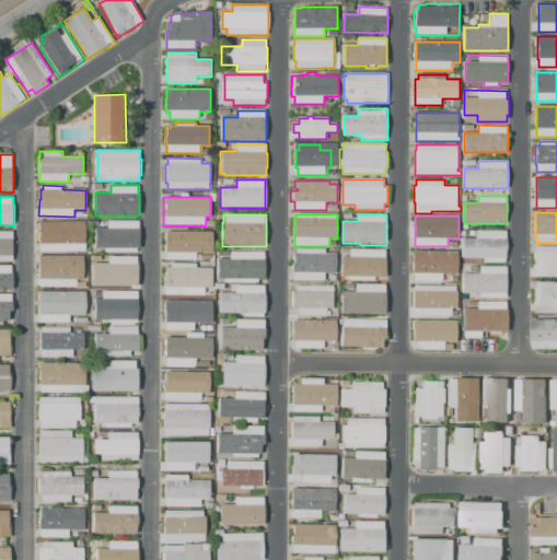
[(86,252),(41,252),(41,244),(39,244),(39,221),(88,222),(86,252)]
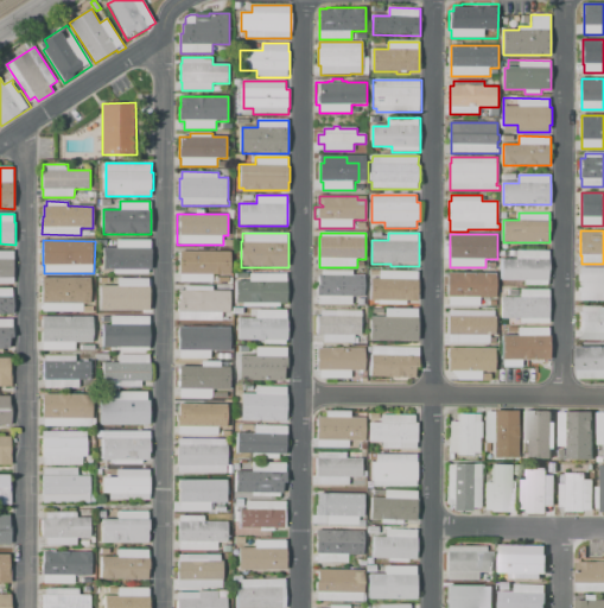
[(152,270),(103,268),(105,248),(118,248),(118,240),(152,241),(152,270)]
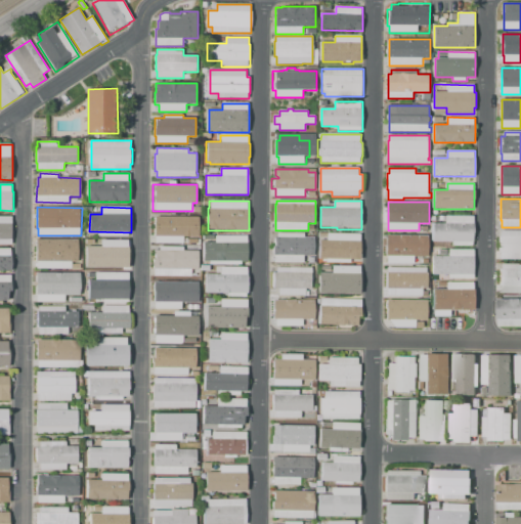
[(12,245),(0,244),(0,216),(14,216),(14,223),(12,223),(12,245)]
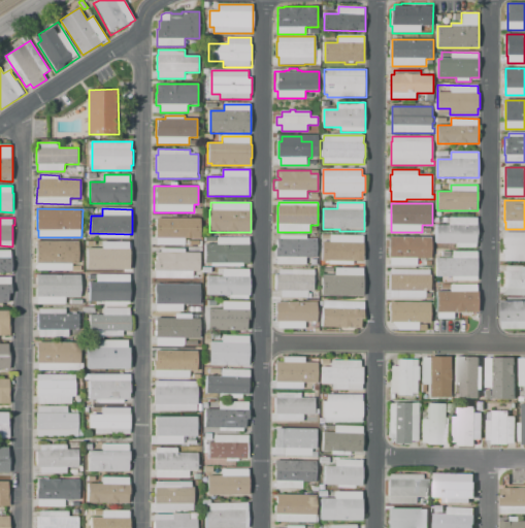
[(201,218),(201,238),(186,238),(186,244),(155,244),(155,218),(201,218)]
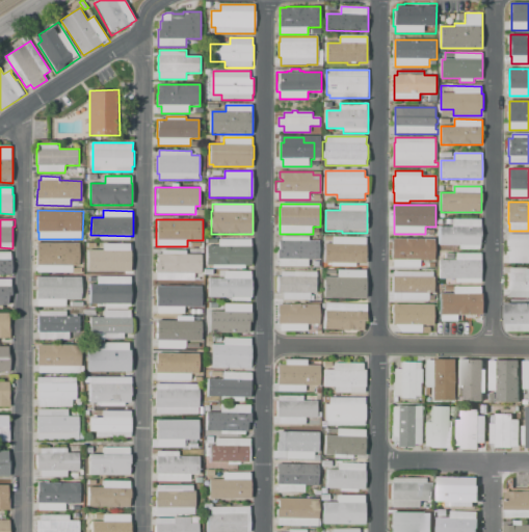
[(481,249),(459,249),(459,246),(440,246),(440,227),(453,227),(453,224),(447,224),(447,219),(481,219),(481,249)]
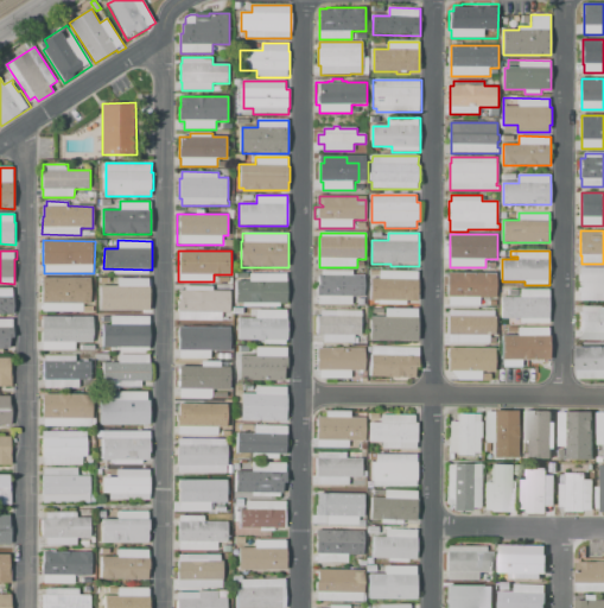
[(603,301),(578,301),(578,291),(579,291),(579,283),(580,283),(580,276),(582,276),(582,265),(603,265),(603,301)]
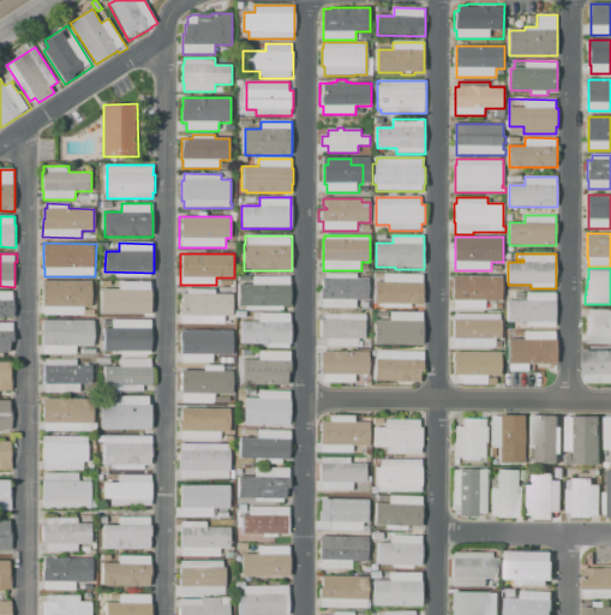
[(370,278),(370,299),(358,299),(358,308),(322,308),(322,288),(324,288),(324,278),(327,278),(327,273),(358,273),(358,278),(370,278)]
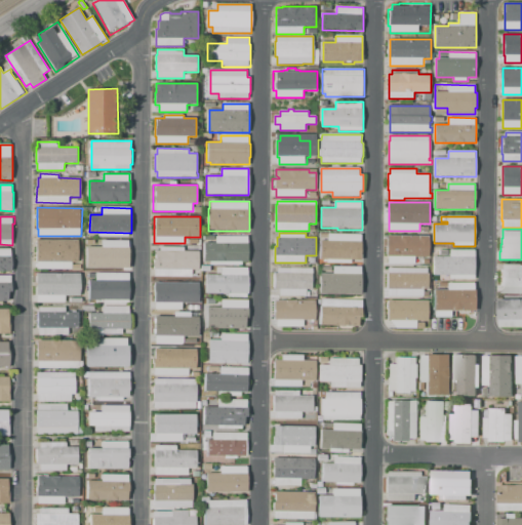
[(363,234),(363,258),(352,258),(352,263),(328,263),(328,258),(321,258),(321,234),(363,234)]
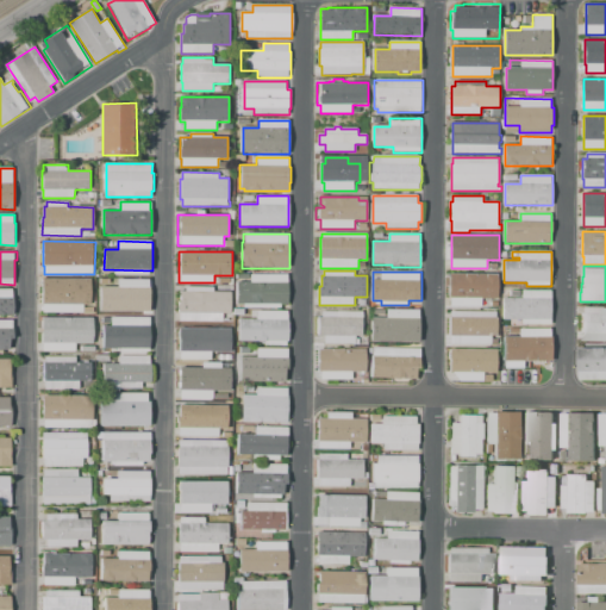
[(289,274),(289,304),(282,304),(282,309),(244,309),(244,305),(236,305),(236,274),(289,274)]
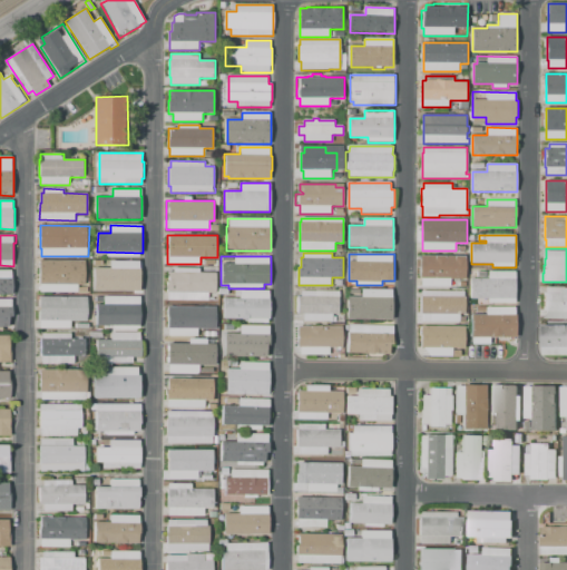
[(467,256),(467,278),(451,278),(451,287),(422,287),(422,278),(421,278),(421,256),(467,256)]
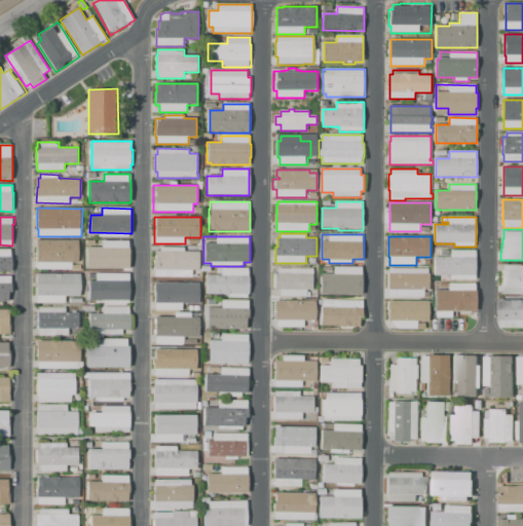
[(37,240),(79,240),(79,263),(72,263),(72,270),(37,269),(37,240)]
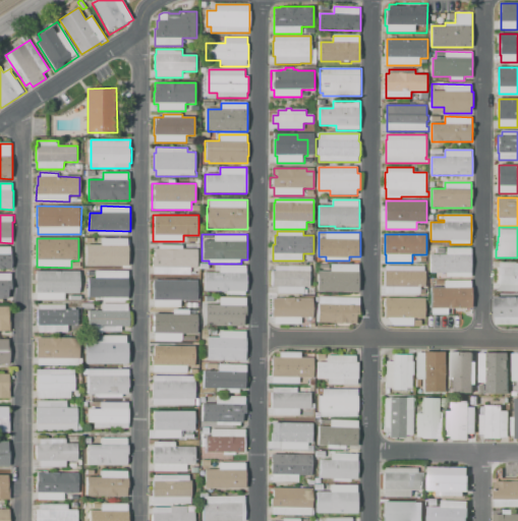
[(94,245),(103,245),(103,238),(129,239),(129,266),(107,265),(107,258),(94,258),(94,245)]
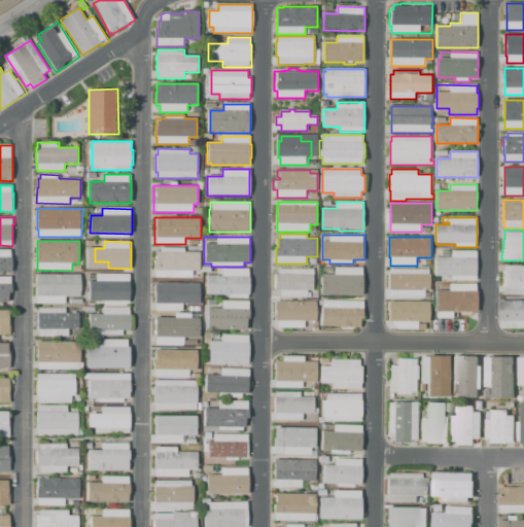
[(201,252),(201,271),(194,271),(194,278),(155,278),(155,251),(162,251),(162,247),(185,247),(185,252),(201,252)]
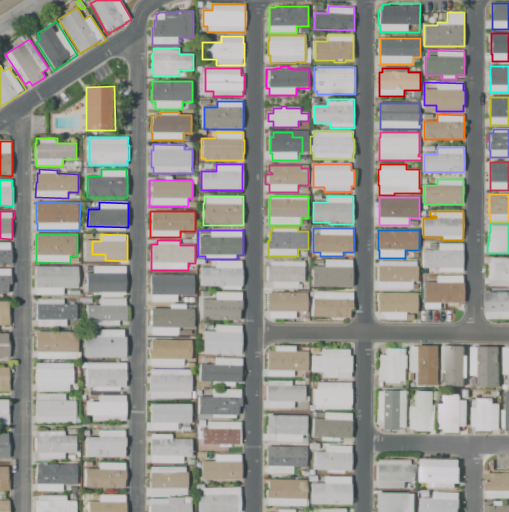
[(0,243),(12,243),(12,250),(14,250),(14,265),(0,264),(0,243)]
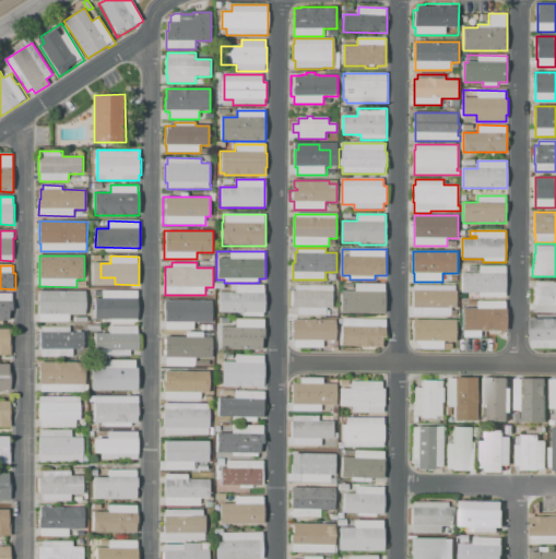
[(506,298),(478,298),(478,293),(463,293),(463,273),(480,273),(480,265),(506,265),(506,298)]
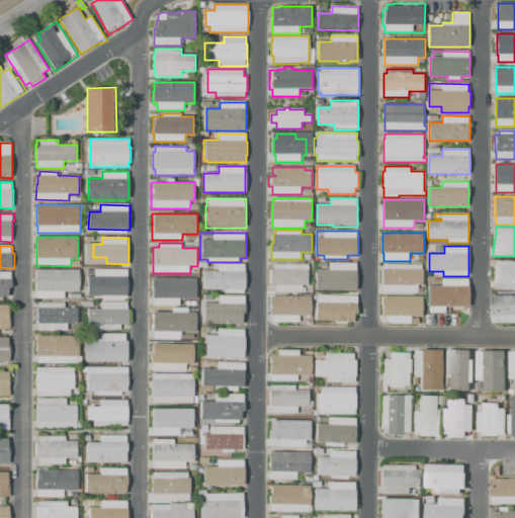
[(514,289),(496,289),(496,261),(514,261),(514,289)]
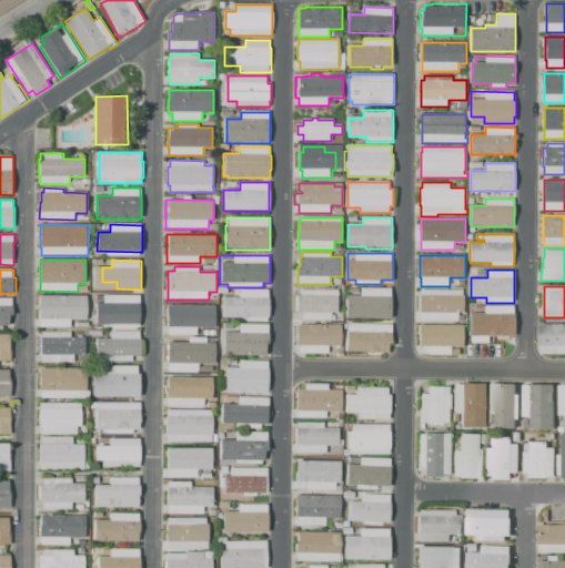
[(270,288),(270,318),(269,318),(269,322),(248,322),(248,318),(223,318),(223,297),(241,297),(241,288),(270,288)]
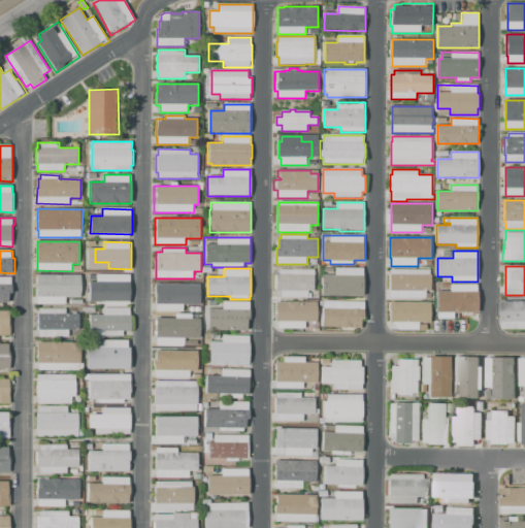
[(364,268),(364,296),(323,296),(323,275),(335,275),(335,268),(364,268)]
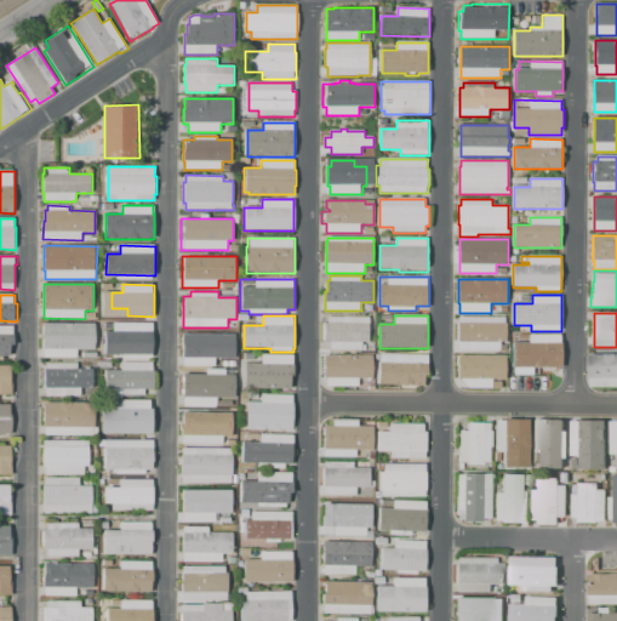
[(370,317),(370,325),(371,325),(371,332),(370,332),(370,342),(363,342),(363,351),(331,351),(331,342),(325,342),(325,323),(329,323),(329,317),(370,317)]
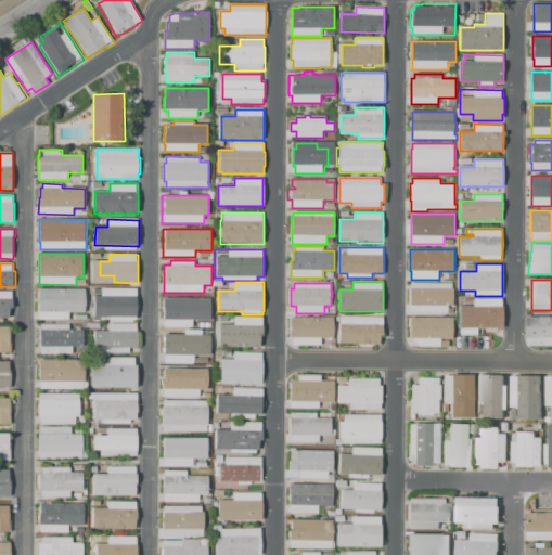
[(454,289),(454,306),(449,306),(449,313),(411,313),(411,283),(452,283),(452,289),(454,289)]
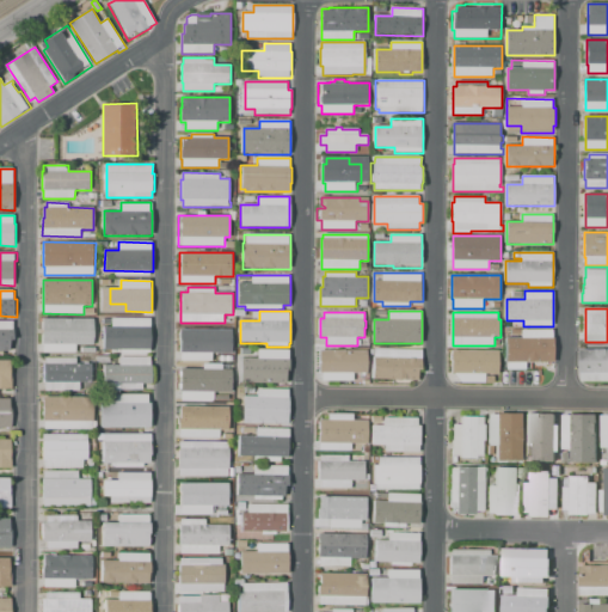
[(94,319),(94,344),(78,344),(77,353),(43,353),(43,318),(94,319)]
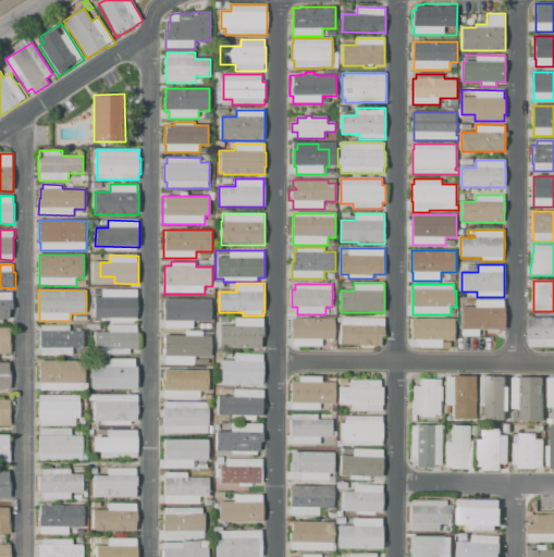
[(138,289),(137,319),(95,318),(95,298),(102,298),(102,294),(95,294),(95,289),(138,289)]
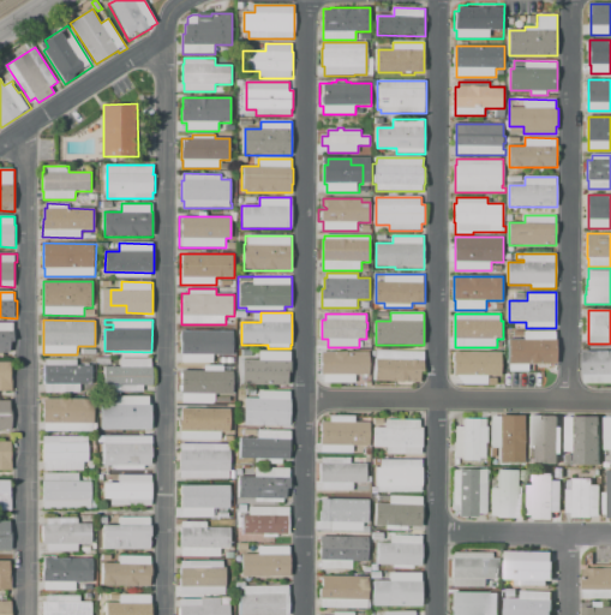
[(0,323),(13,323),(13,330),(15,330),(15,342),(12,342),(12,353),(4,353),(4,356),(0,356),(0,323)]
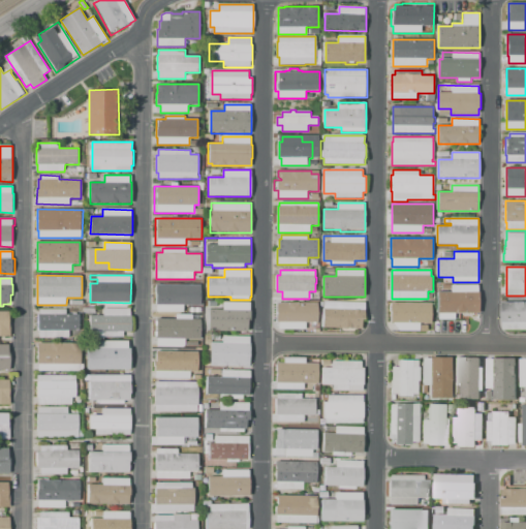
[(202,285),(202,305),(184,305),(184,312),(156,312),(156,285),(202,285)]
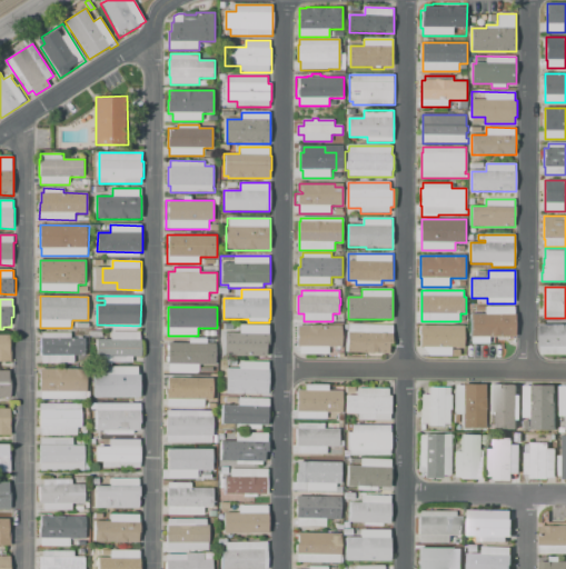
[(470,336),(470,313),(476,313),(476,307),(516,307),(516,336),(470,336)]
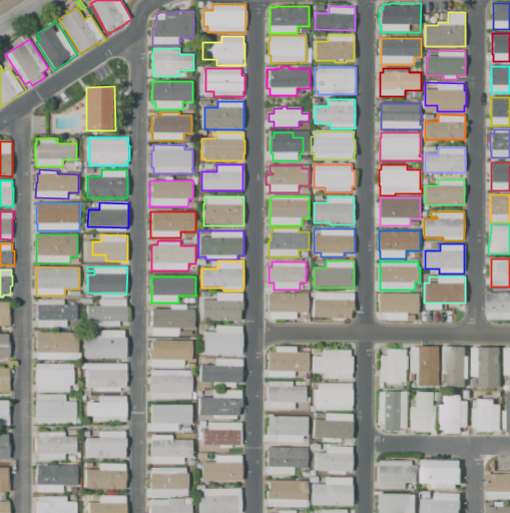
[(309,293),(309,313),(297,313),(297,320),(271,320),(271,313),(269,313),(269,293),(309,293)]
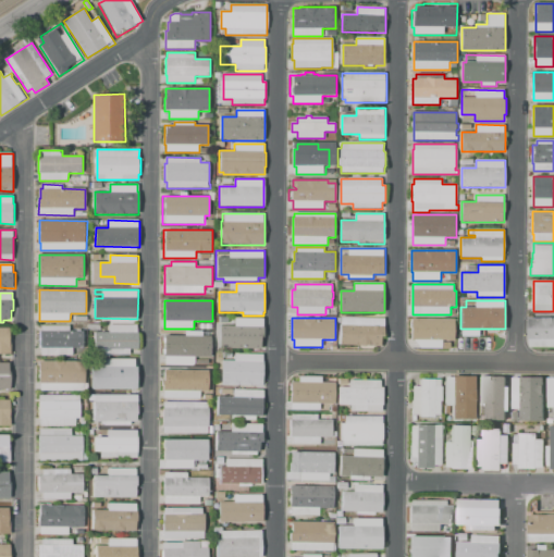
[(385,318),(385,336),(382,336),(382,345),(340,345),(340,323),(339,323),(339,318),(385,318)]
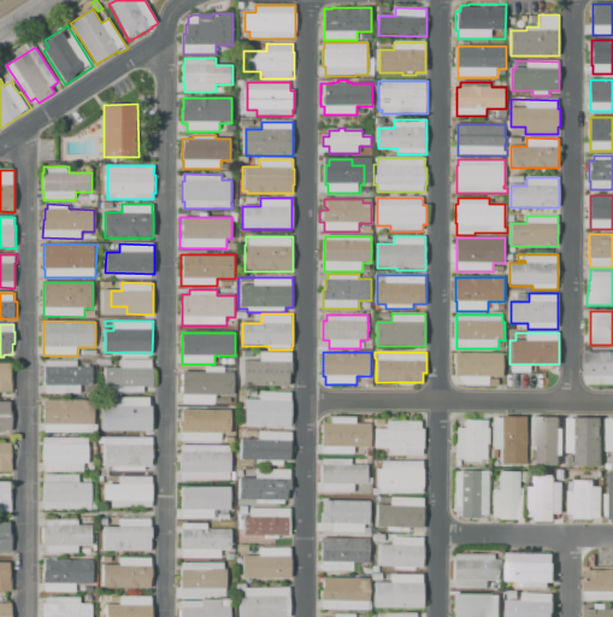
[(612,383),(589,383),(589,376),(588,376),(588,352),(612,352),(612,383)]
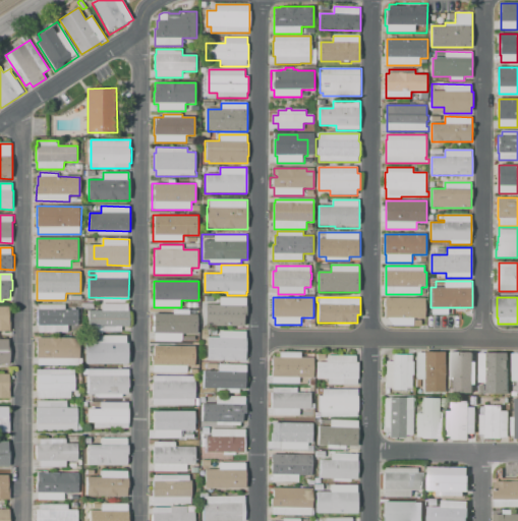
[(246,298),(246,304),(247,304),(247,322),(243,322),(243,327),(222,327),(222,322),(209,322),(209,305),(220,305),(220,298),(246,298)]
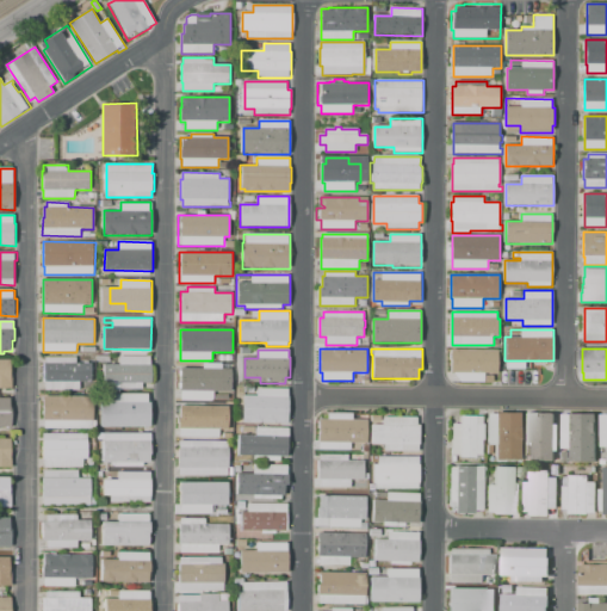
[(499,350),(499,374),(495,374),(495,382),(451,382),(451,350),(499,350)]
